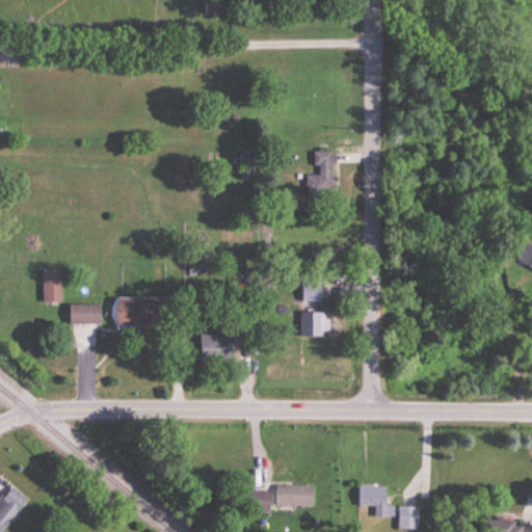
[(337,196),(336,152),(316,152),(316,175),(307,175),(308,197),(337,196)]
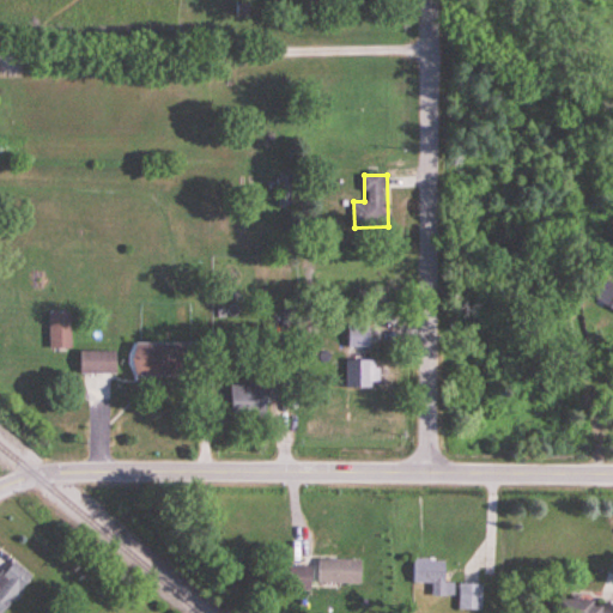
[(72,349),(72,313),(50,313),(50,349),(72,349)]
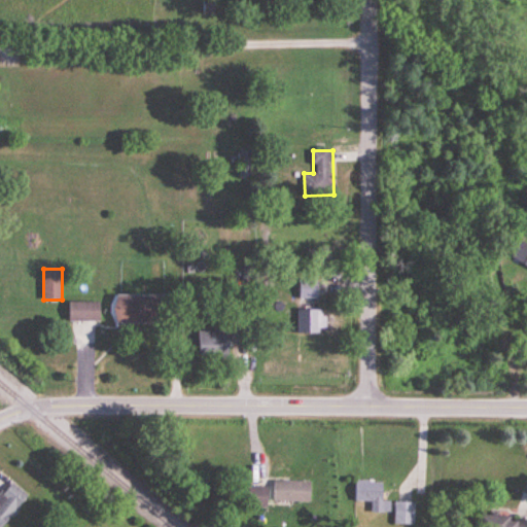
[(300,279),(300,300),(318,300),(318,279),(300,279)]
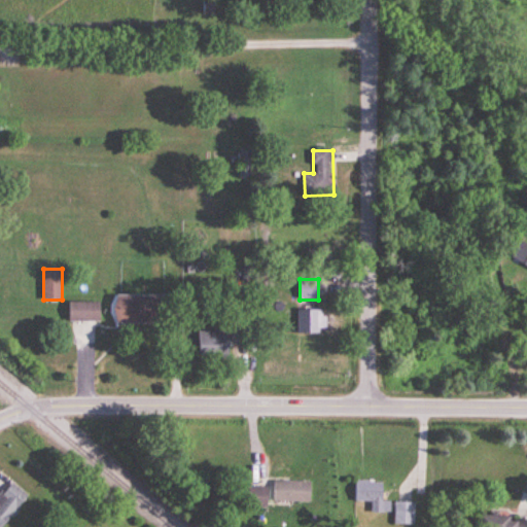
[(156,296),(113,295),(113,323),(155,324),(156,296)]
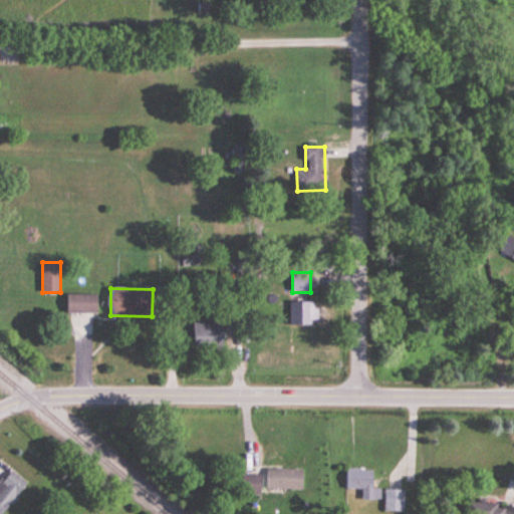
[(97,295),(67,295),(67,313),(97,313),(97,295)]
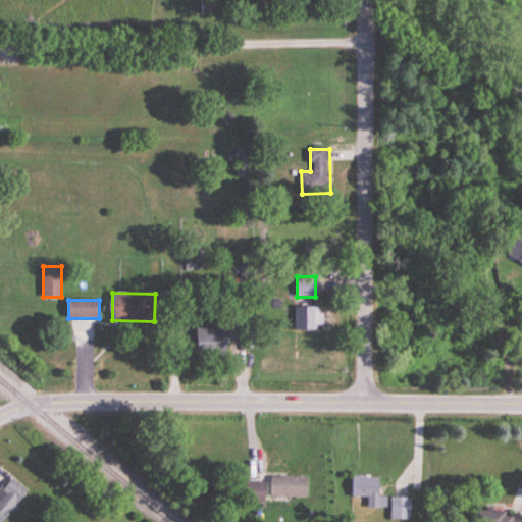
[(295,330),(325,330),(325,307),(295,307),(295,330)]
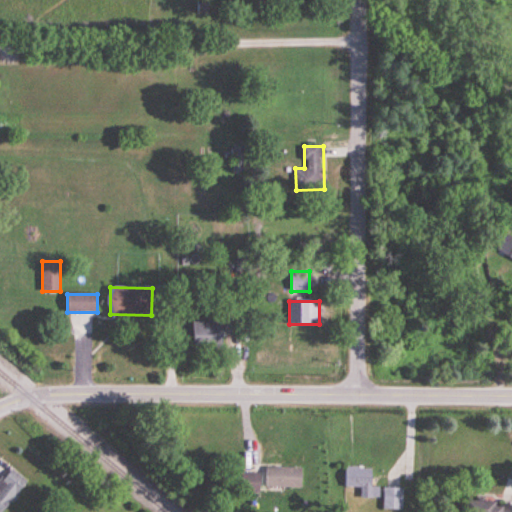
[(193,322),(193,349),(222,349),(222,322),(193,322)]
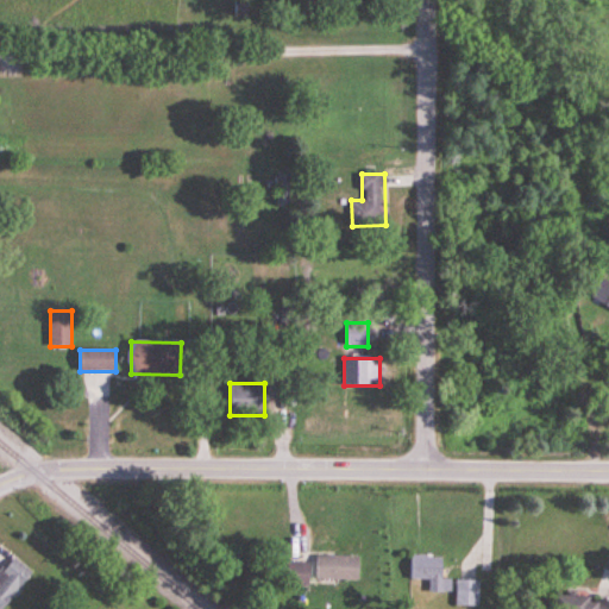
[(0,608),(32,575),(13,557),(0,570),(0,608)]
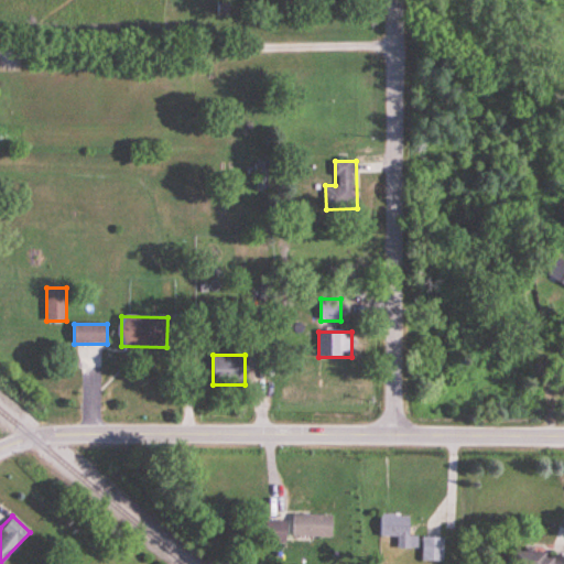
[(293,516),(293,538),(333,538),(333,516),(293,516)]
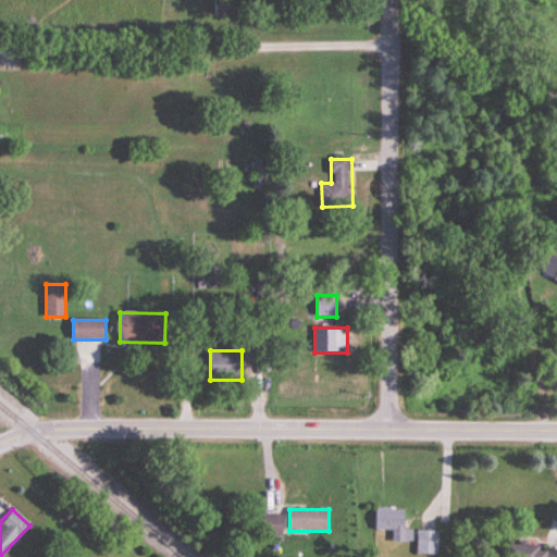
[(394,543),(413,543),(413,531),(406,531),(406,509),(376,509),(376,531),(394,531),(394,543)]
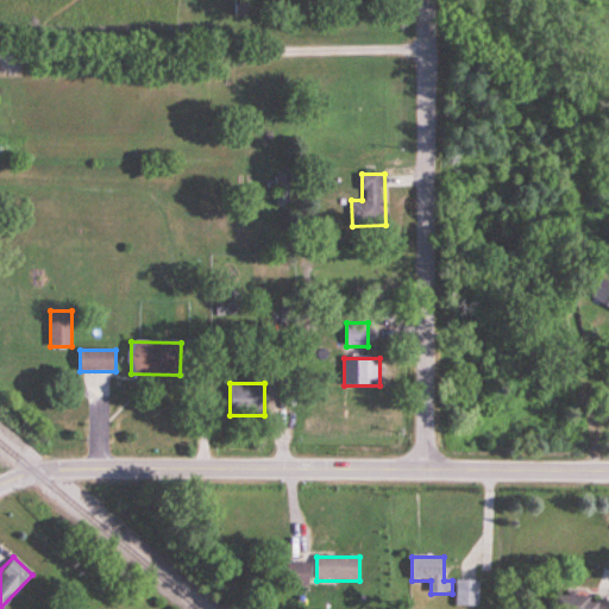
[(307,588),(307,564),(286,564),(286,588),(307,588)]
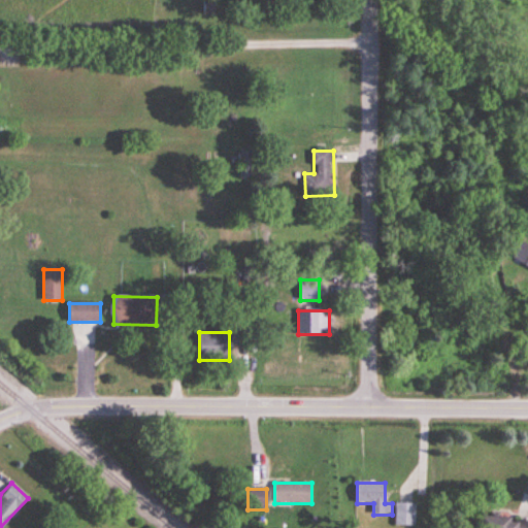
[(396,526),(417,526),(417,503),(396,503),(396,526)]
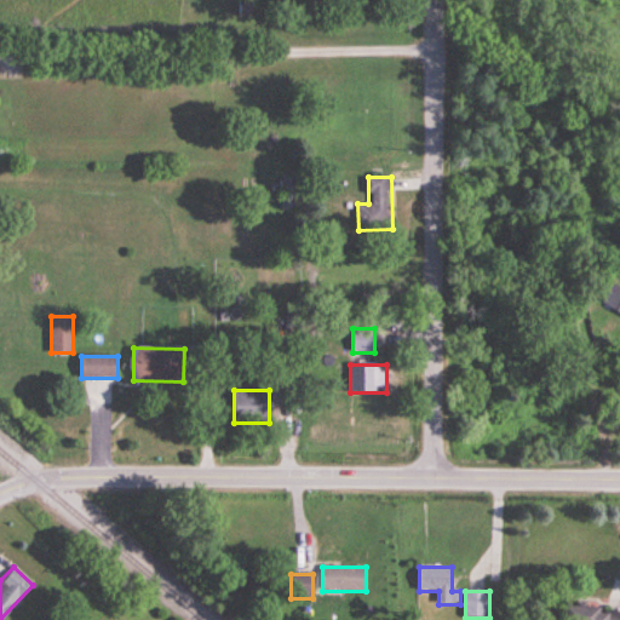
[(619,619),(619,609),(561,608),(560,619),(619,619)]
